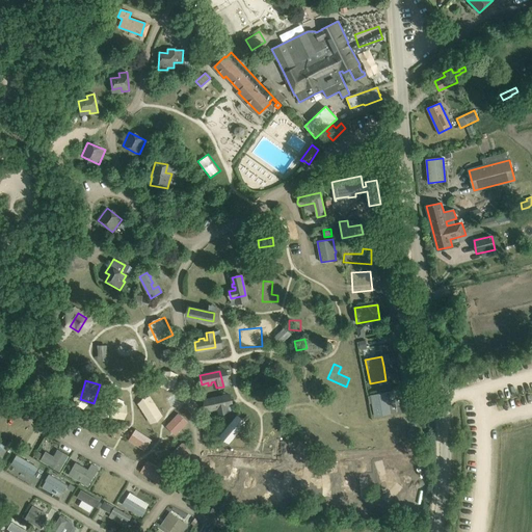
[(394,392),(371,396),(373,408),(372,408),(373,410),(374,409),(375,417),(391,414),(388,397),(394,396),(394,392)]
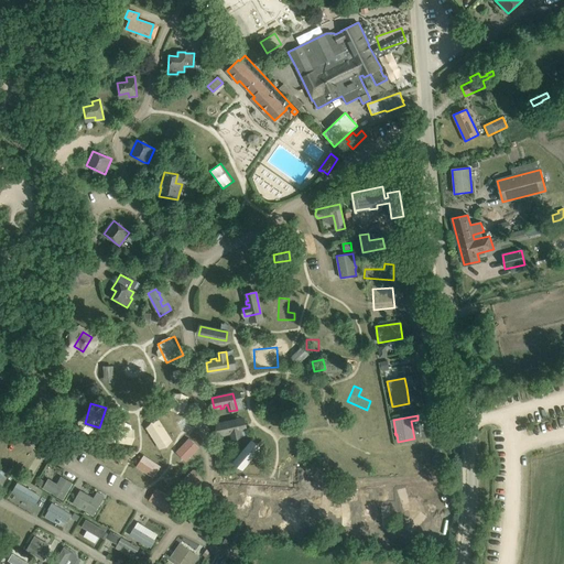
[(148,425),(161,451),(175,443),(162,418),(148,425)]
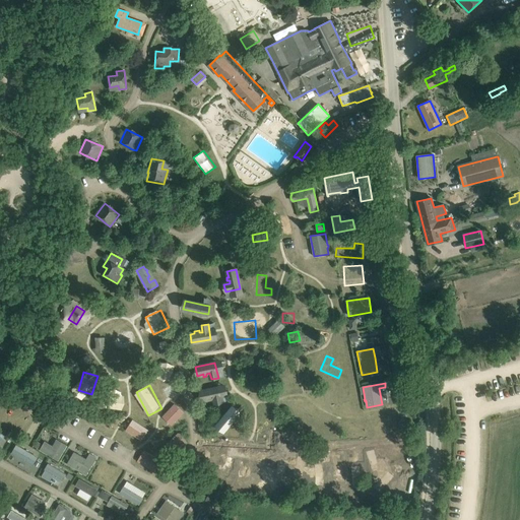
[(219,387),(200,392),(202,400),(207,399),(208,401),(211,400),(210,398),(214,398),(215,404),(222,402),(219,387)]
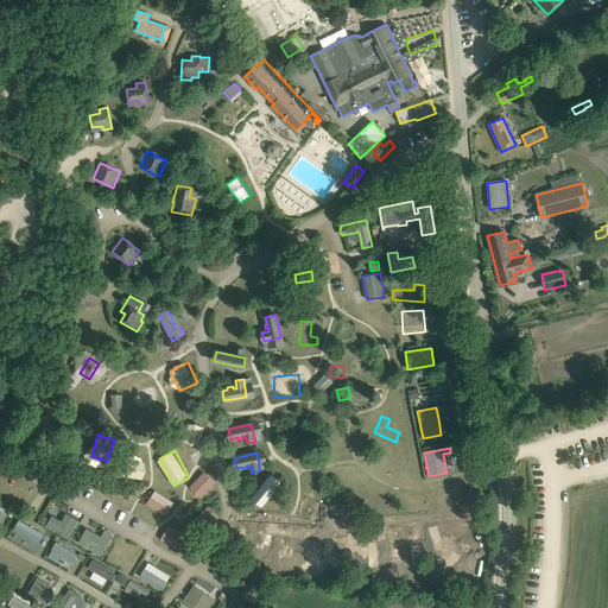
[(124,468),(124,477),(149,479),(150,469),(124,468)]
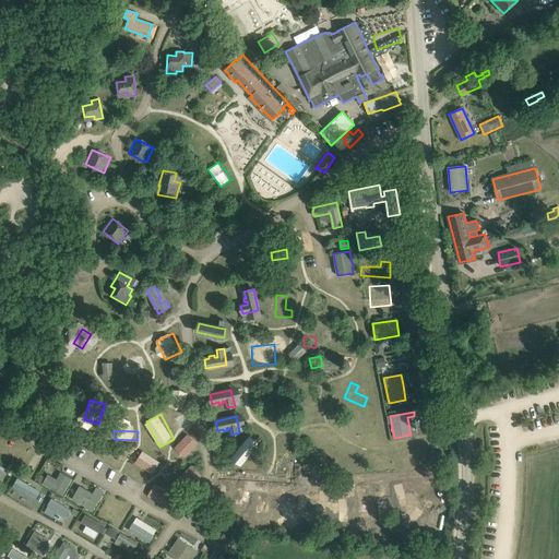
[(188,435),(178,445),(188,454),(198,444),(188,435)]
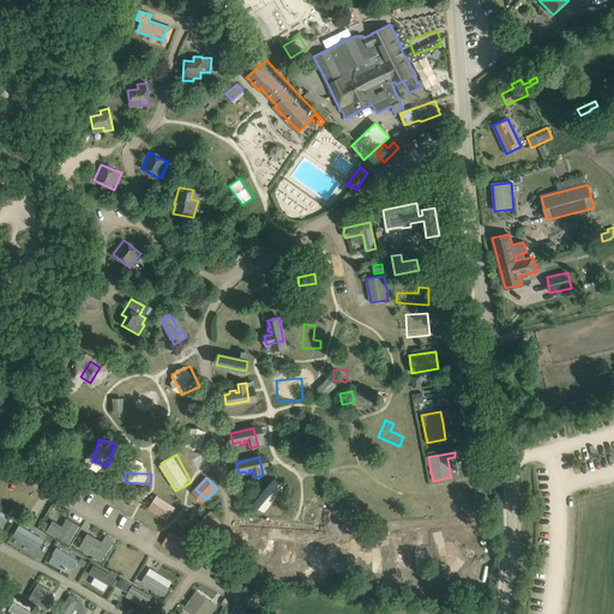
[(264,510),(278,492),(270,485),(256,503),(264,510)]
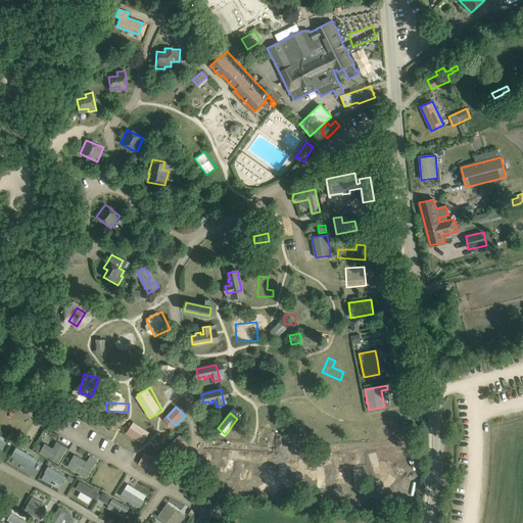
[(321,435),(321,420),(307,420),(307,435),(321,435)]
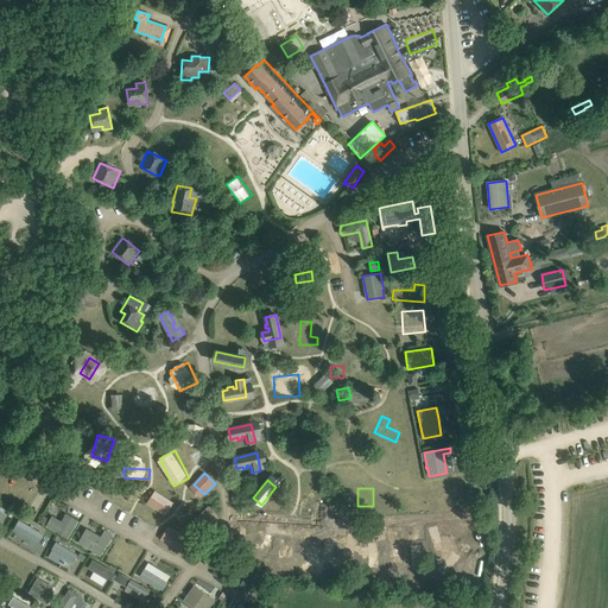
[(156,492),(147,504),(162,513),(170,500),(156,492)]
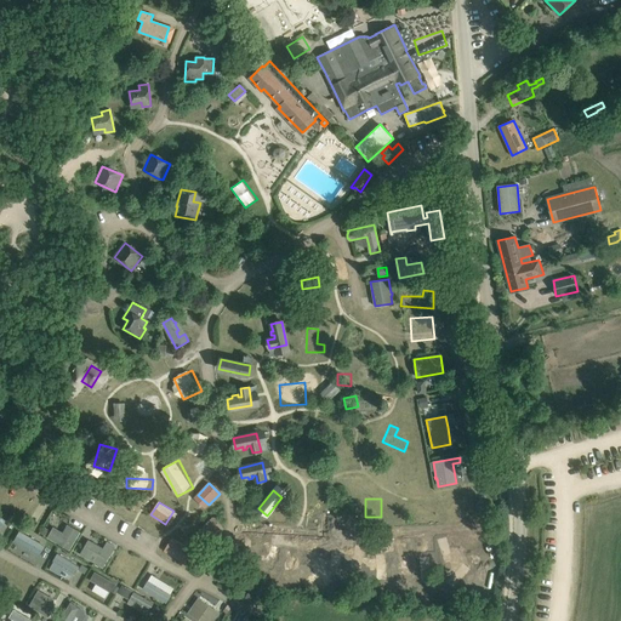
[(214,517),(201,528),(212,539),(223,528),(214,517)]
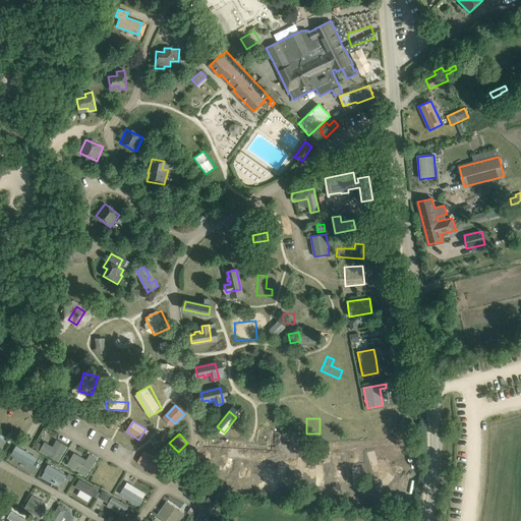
[(51,450),(43,446),(40,451),(58,461),(67,446),(57,441),(51,450)]
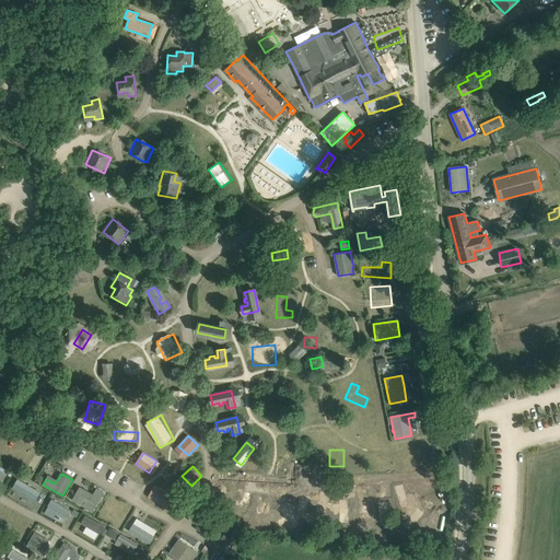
[(155,486),(149,497),(162,505),(168,493),(155,486)]
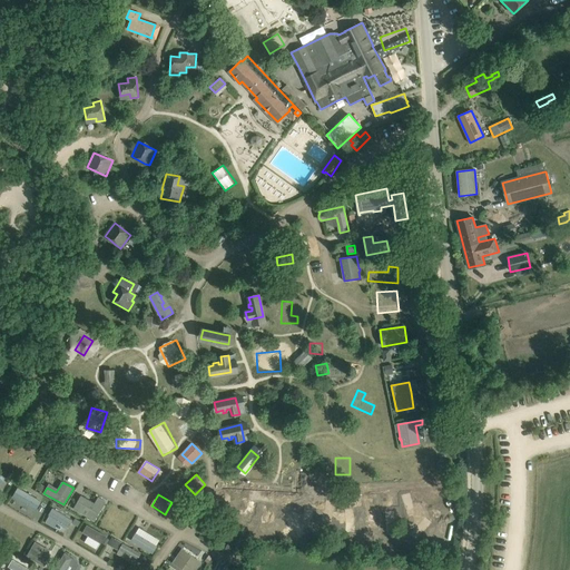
[(228,507),(241,507),(241,494),(228,494),(228,507)]
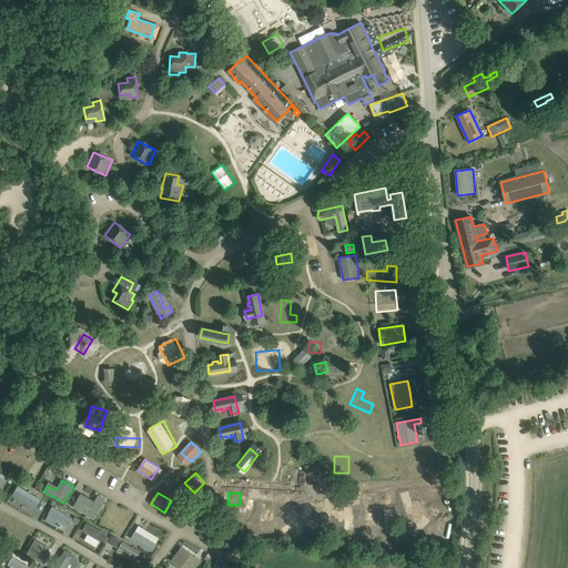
[(256,493),(252,517),(262,519),(266,495),(256,493)]
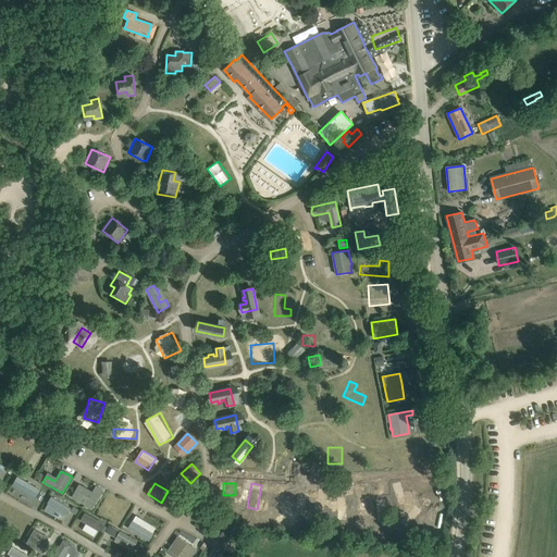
[(293,497),(293,511),(326,512),(326,496),(312,496),(312,484),(298,484),(298,497),(293,497)]
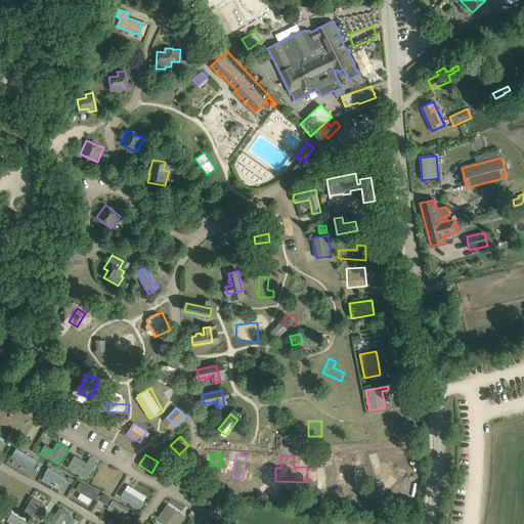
[(97,462),(90,457),(84,468),(72,461),(68,468),(87,479),(97,462)]
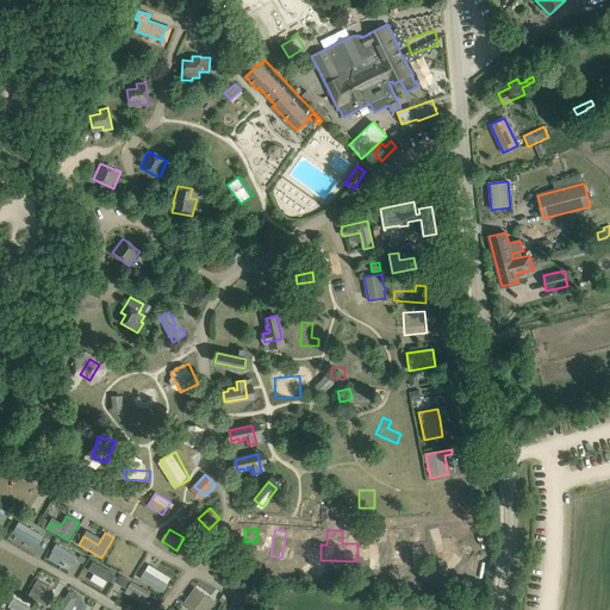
[(362,560),(378,560),(378,577),(393,577),(392,537),(362,537),(362,560)]
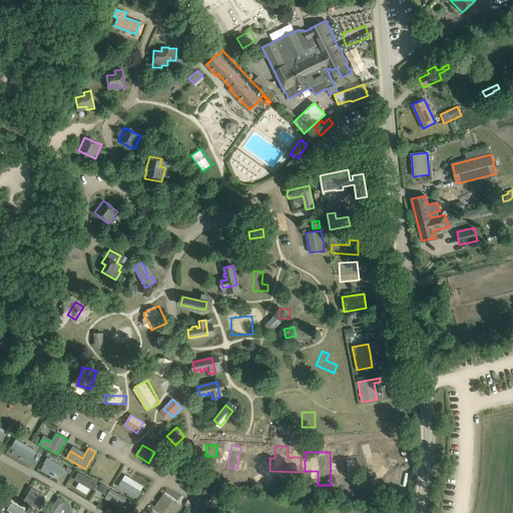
[(242,468),(266,469),(266,455),(248,454),(248,459),(242,459),(242,468)]
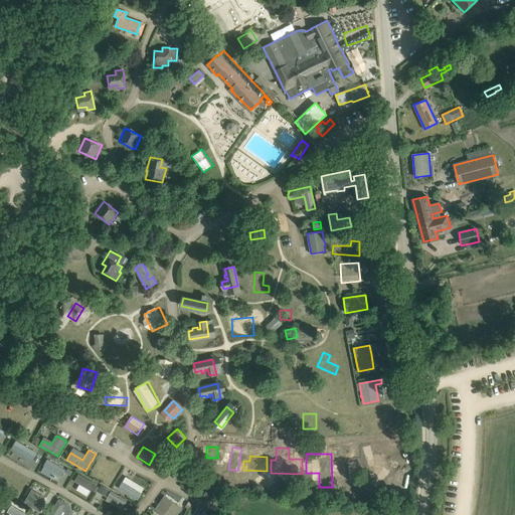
[(115,485),(120,469),(116,467),(115,470),(108,467),(103,481),(115,485)]
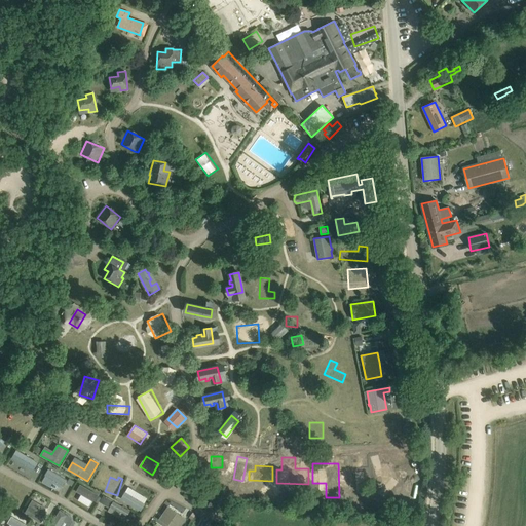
[(125,492),(121,498),(141,511),(144,503),(129,494),(133,490),(128,487),(125,492)]
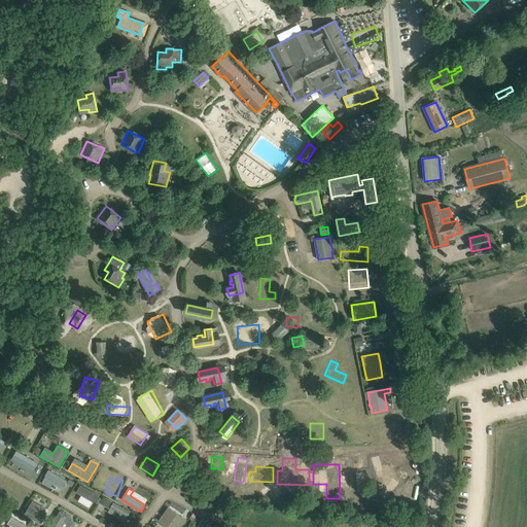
[(104,496),(101,501),(109,506),(112,501),(104,496)]
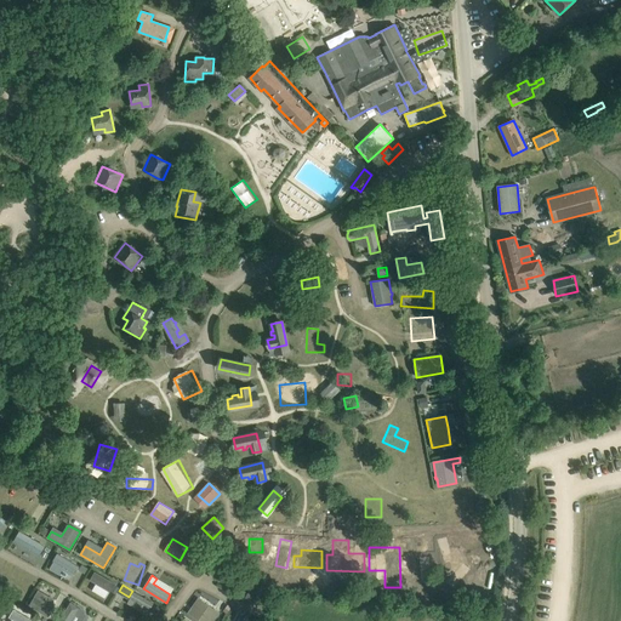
[(50,616),(58,599),(39,588),(29,605),(50,616)]
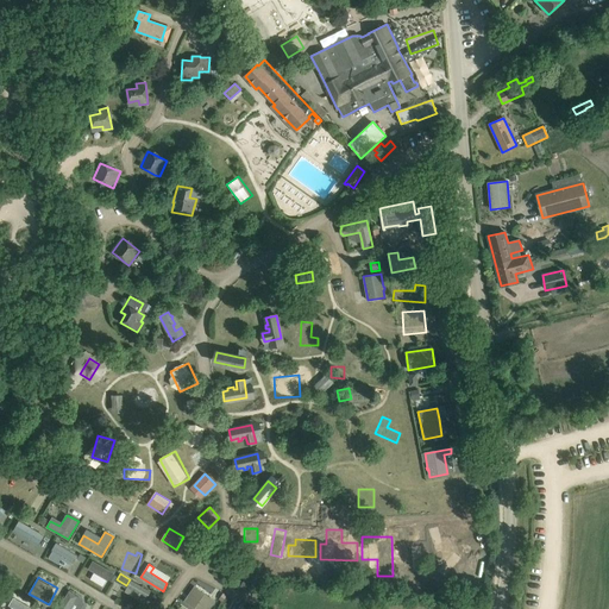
[(132,582),(126,591),(145,602),(151,594),(132,582)]
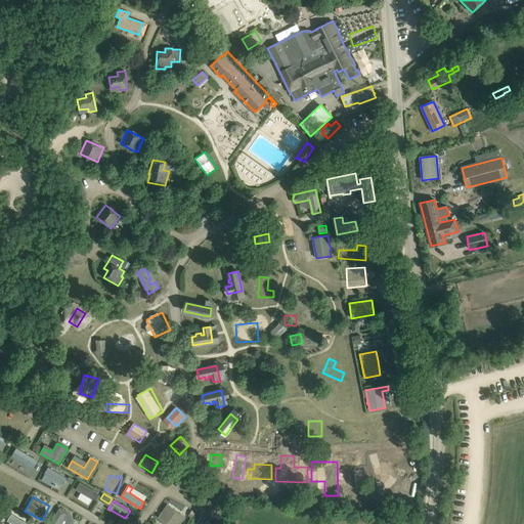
[(168,505),(159,518),(167,523),(179,523),(175,521),(181,514),(168,505)]
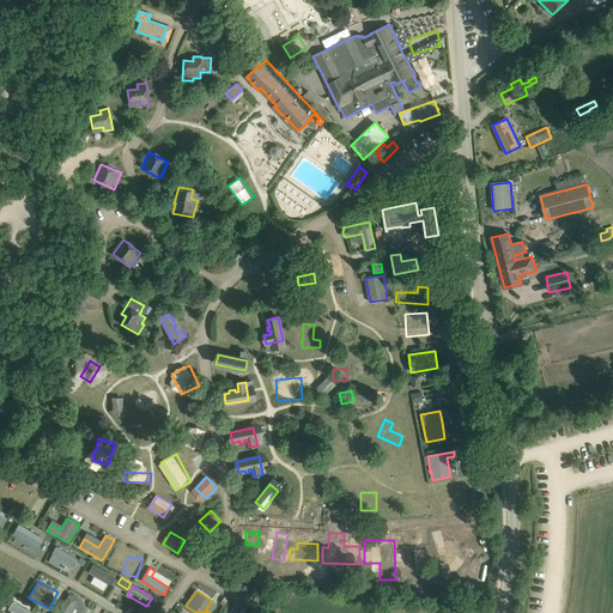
[(70,612),(79,599),(71,594),(58,612),(70,612)]
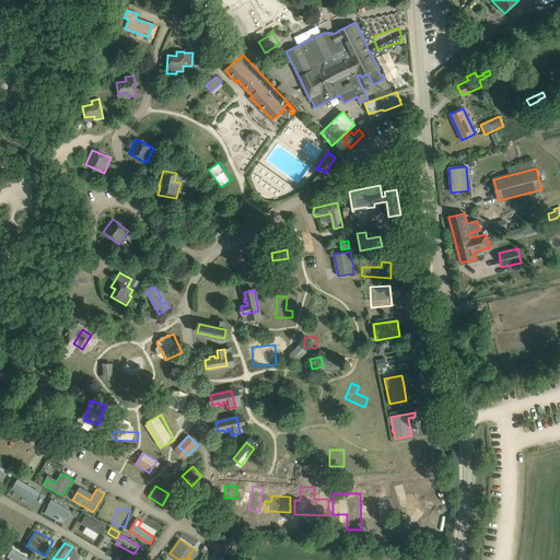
[(33,559),(15,550),(9,559),(33,559)]
